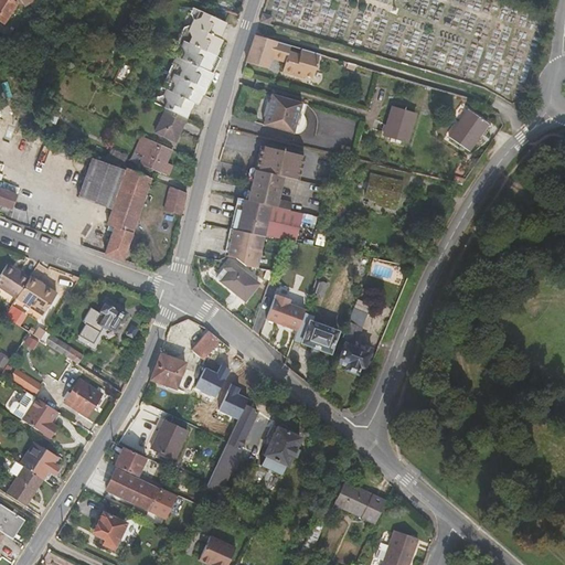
[(17,3),(10,0),(0,0),(0,21),(3,24),(17,3)]
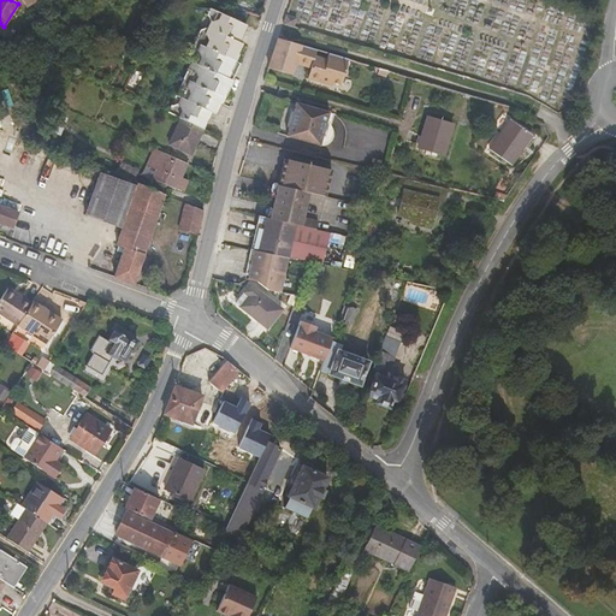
[(201,129),(202,129),(209,112),(215,114),(221,102),(217,100),(219,95),(223,98),(225,99),(232,80),(240,65),(234,61),(241,45),(237,42),(244,25),(208,9),(206,15),(208,17),(209,22),(207,28),(199,30),(187,59),(190,61),(175,95),(179,99),(178,104),(172,106),(170,105),(167,112),(179,118),(201,129)]
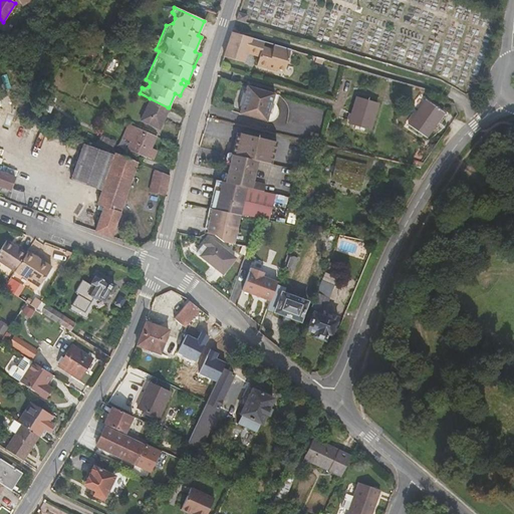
[(237,20),(245,23),(247,14),(239,12),(237,20)]
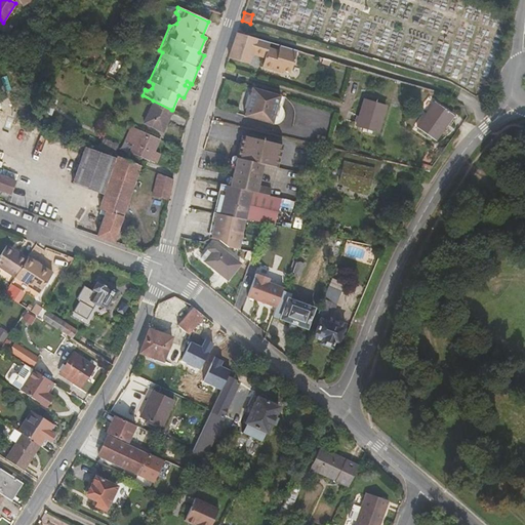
[(238,33),(233,48),(251,54),(252,50),(267,54),(265,58),(263,67),(282,72),(283,69),(291,72),(297,50),(238,33)]
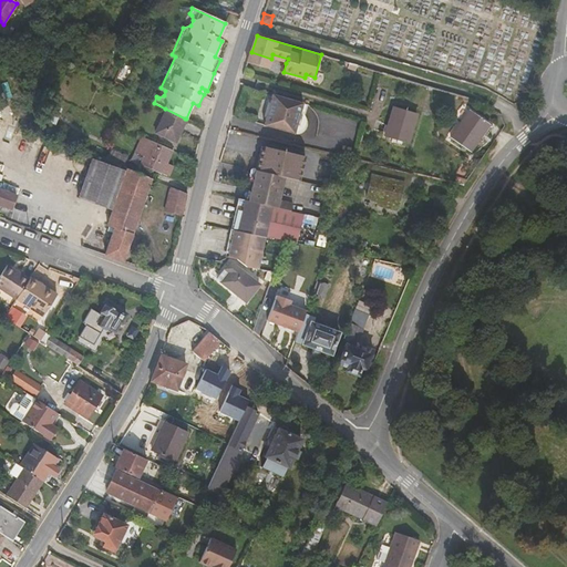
[(251,52),(247,62),(268,69),(271,59),(251,52)]
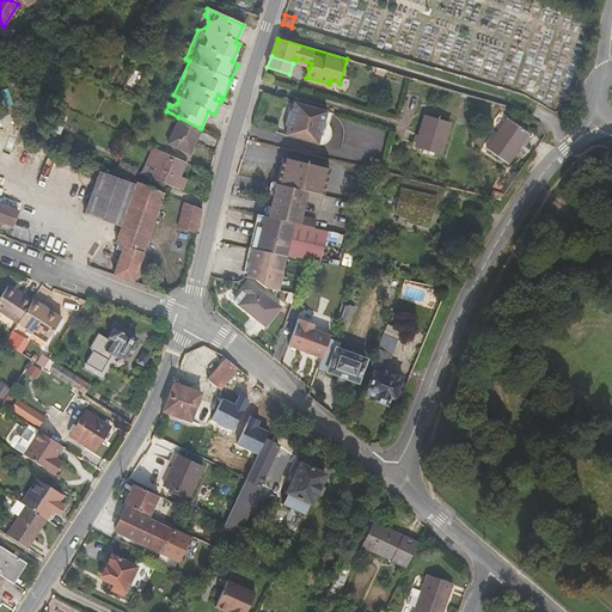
[(294,59),(293,63),(308,68),(311,63),(294,59)]
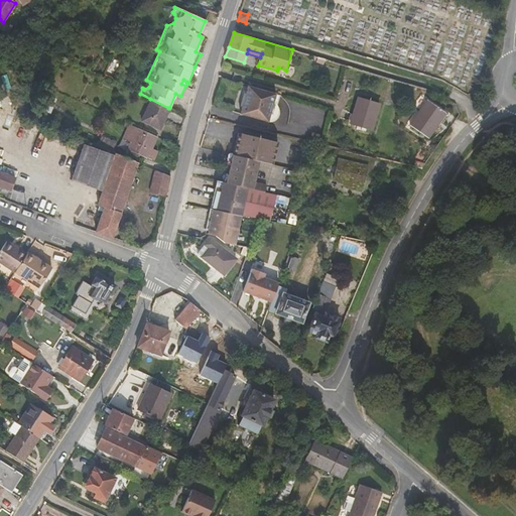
[(276,94),(249,86),(241,115),(268,123),(276,94)]
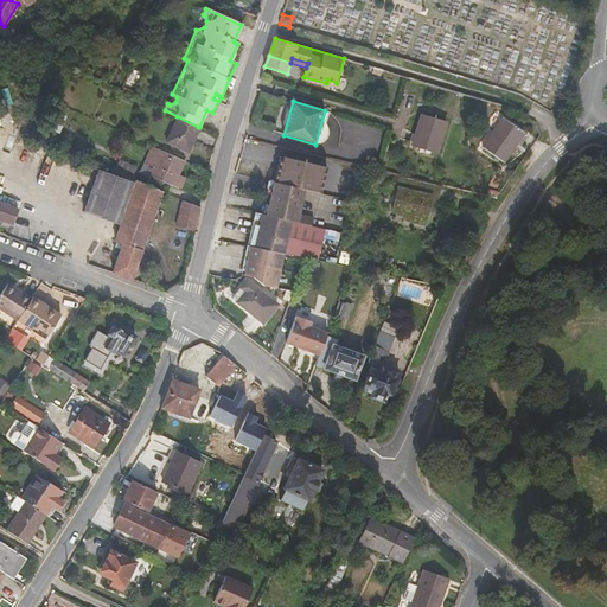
[(65,116),(58,114),(51,129),(58,132),(65,116)]
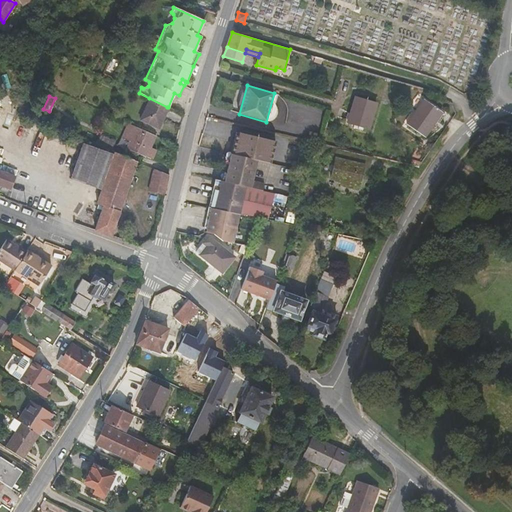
[(376,102),(355,96),(348,122),(368,128),(376,102)]
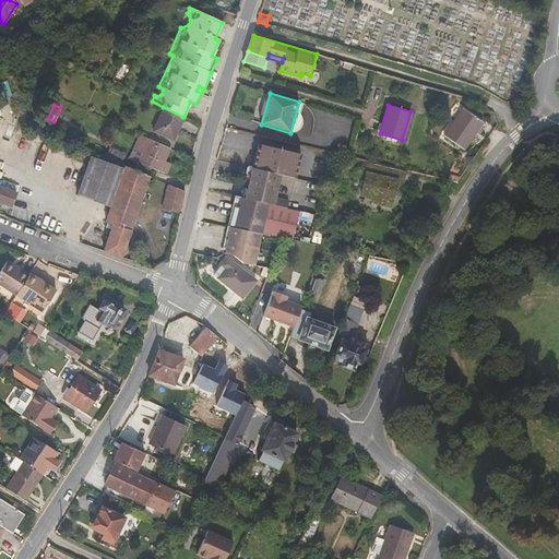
[(182,117),(163,107),(153,131),(173,140),(182,117)]
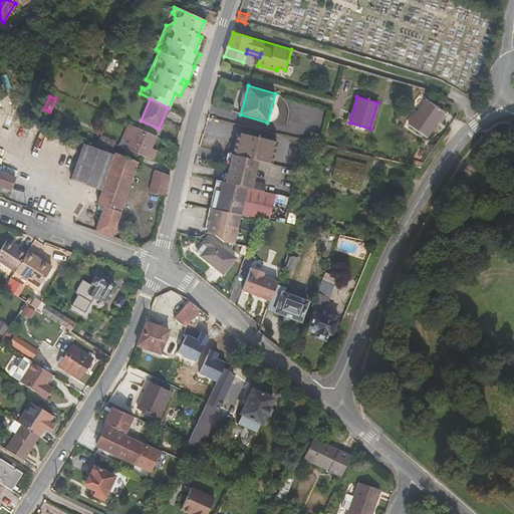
[(444,111),(426,98),(409,123),(427,136),(444,111)]
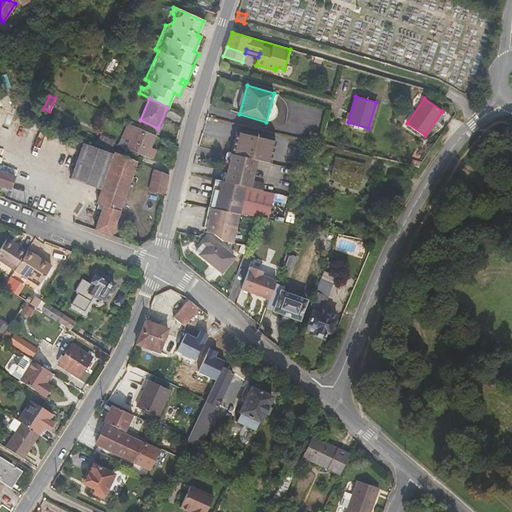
[(154,134),(127,122),(120,138),(129,142),(126,149),(145,157),(145,155),(152,158),(156,149),(149,146),(154,134)]
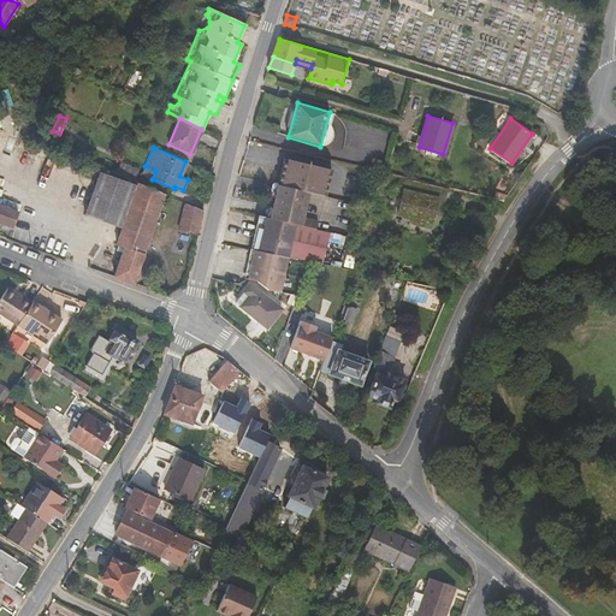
[(284,159),(278,185),(309,193),(325,196),(331,170),(308,164),(307,169),(301,167),(302,163),(284,159)]
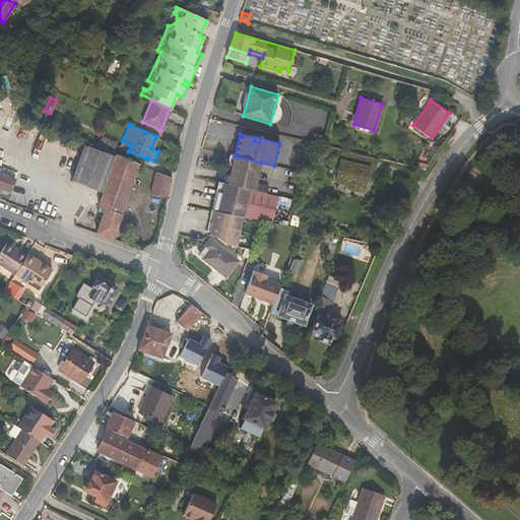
[(87,141),(73,181),(105,192),(118,154),(87,141)]
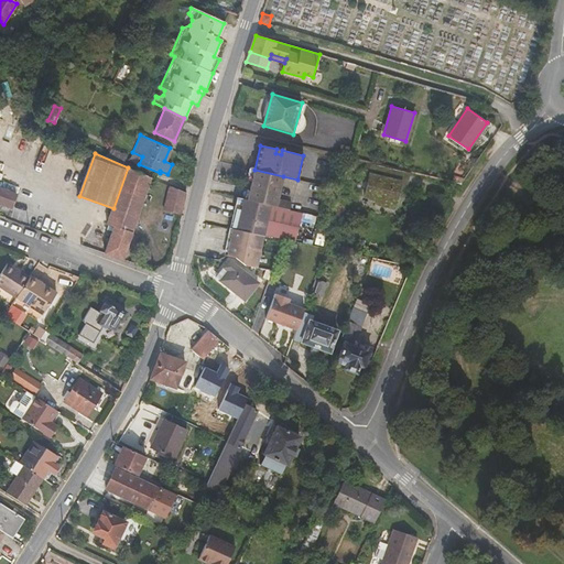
[(381,165),(372,163),(370,174),(379,176),(381,165)]
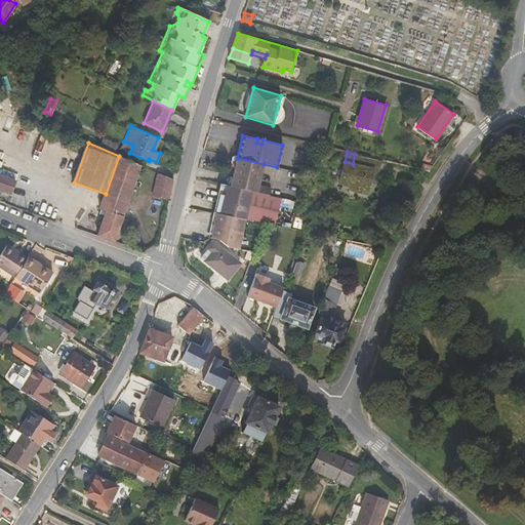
[(140,165),(119,156),(106,194),(128,202),(140,165)]
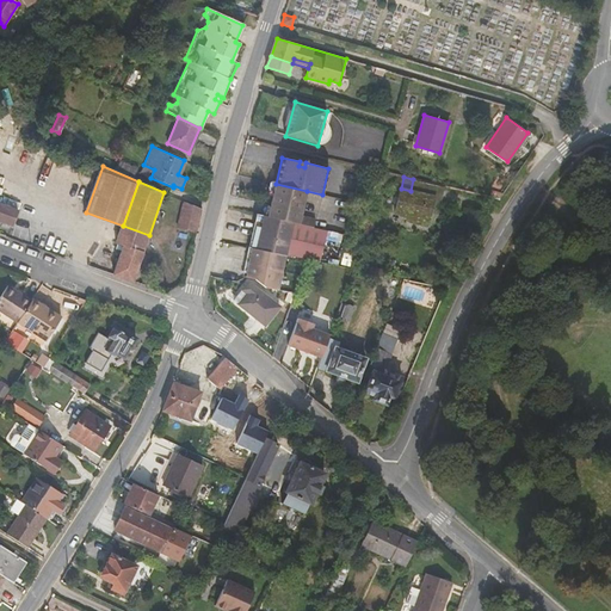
[(307,191),(276,184),(269,216),(315,227),(318,217),(302,214),(307,191)]
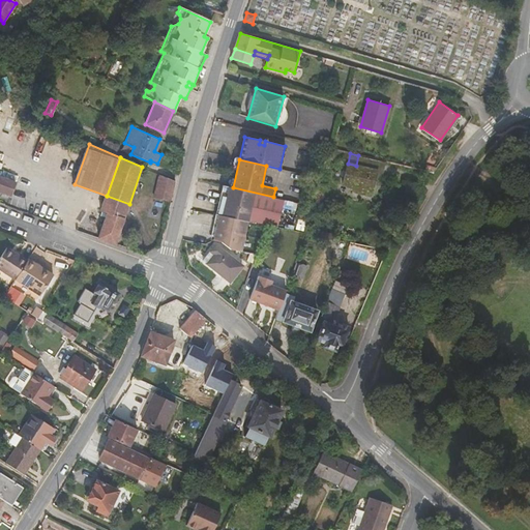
[(379,160),(374,184),(380,185),(385,162),(379,160)]
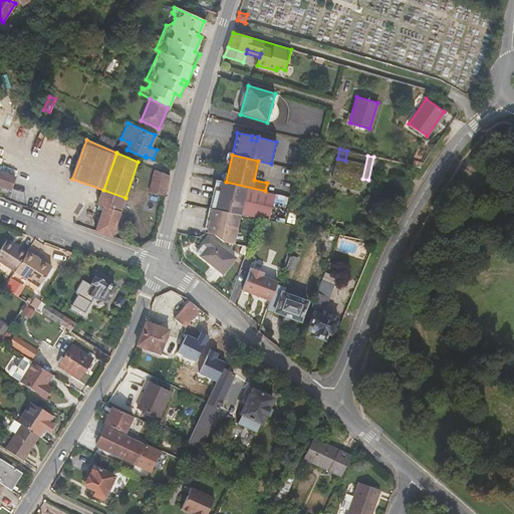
[(170,176),(156,169),(150,191),(166,195),(170,176)]
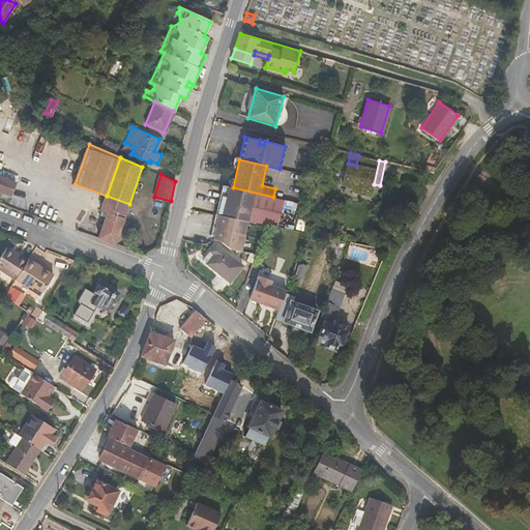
[(16,182),(0,176),(0,190),(11,196),(16,182)]
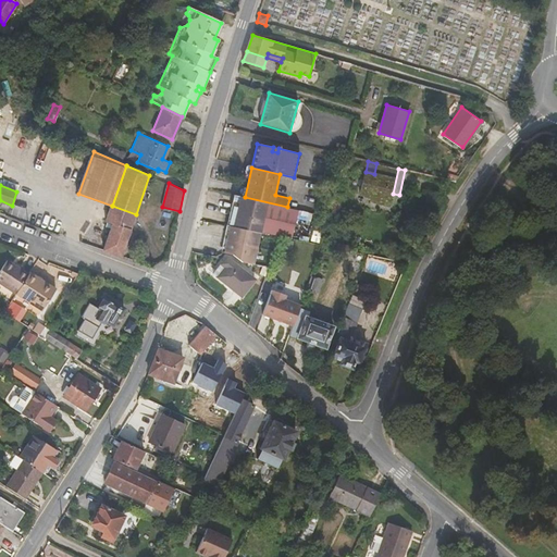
[(227,226),(229,226),(260,233),(293,239),(300,209),(287,207),(245,197),(239,196),(237,203),(233,202),(227,226)]
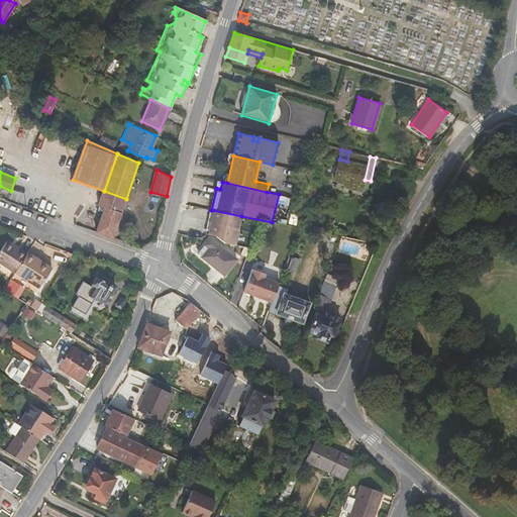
[(126,199),(104,191),(98,206),(105,208),(105,207),(121,212),(126,199)]
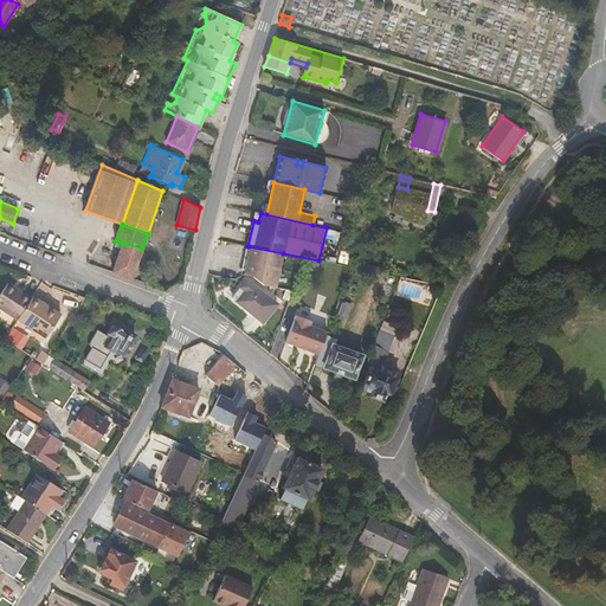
[(123,243),(123,244),(113,272),(131,278),(142,249),(123,243)]
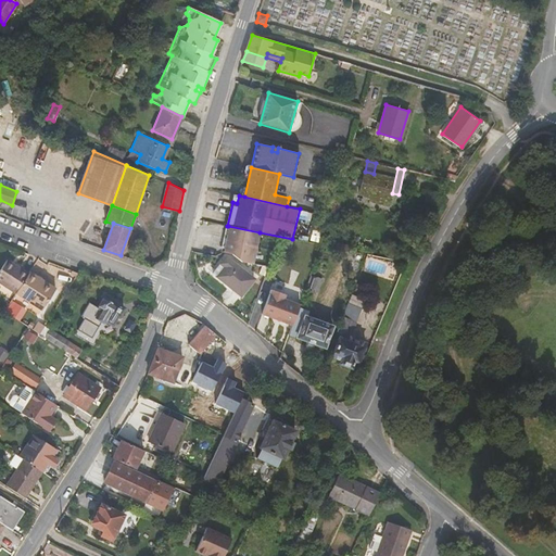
[(228,226),(223,252),(231,254),(240,262),(252,264),(260,232),(228,226)]
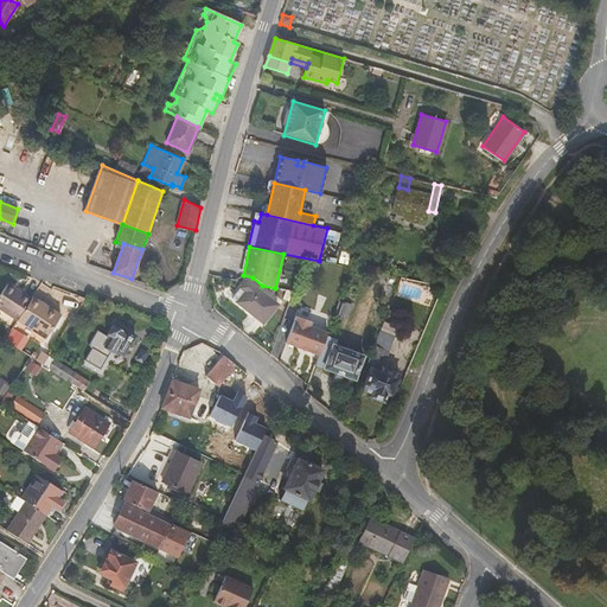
[(240,287),(246,291),(237,301),(262,323),(278,305),(247,279),(240,287)]
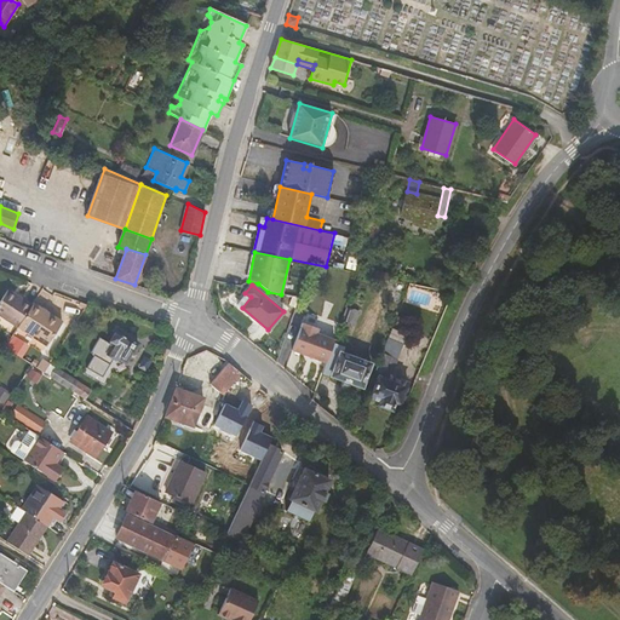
[(7,291),(0,303),(0,317),(17,329),(18,328),(32,308),(7,291)]
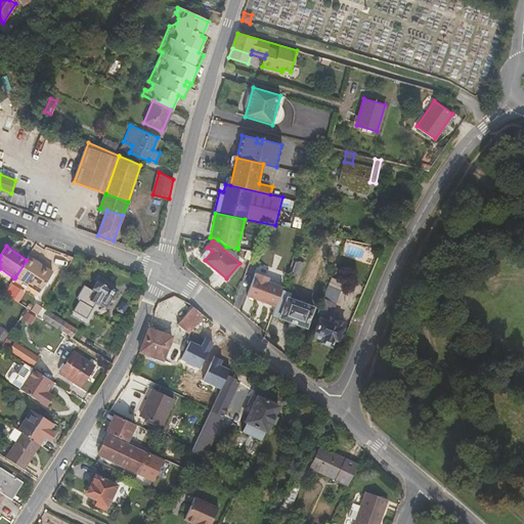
[(207,248),(200,256),(205,260),(212,251),(207,248)]
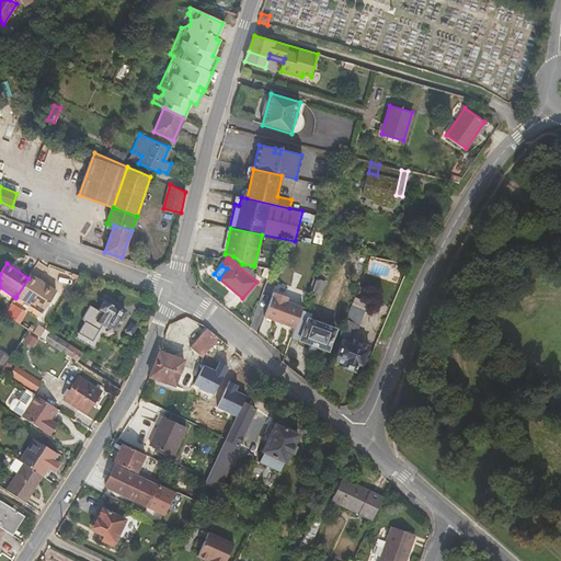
[(29,278),(16,297),(42,313),(56,293),(31,275),(29,278)]
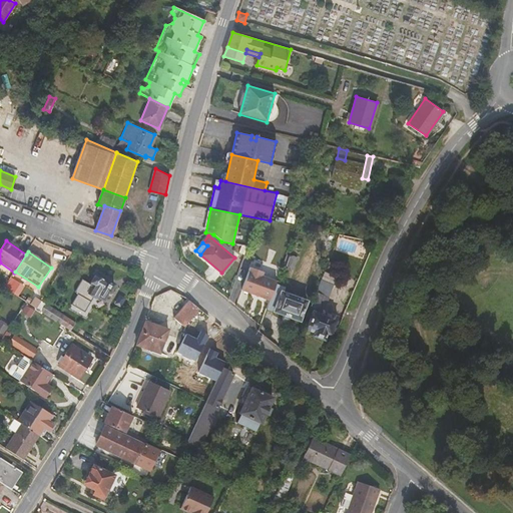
[(299,259),(290,254),(285,267),(295,270),(299,259)]
